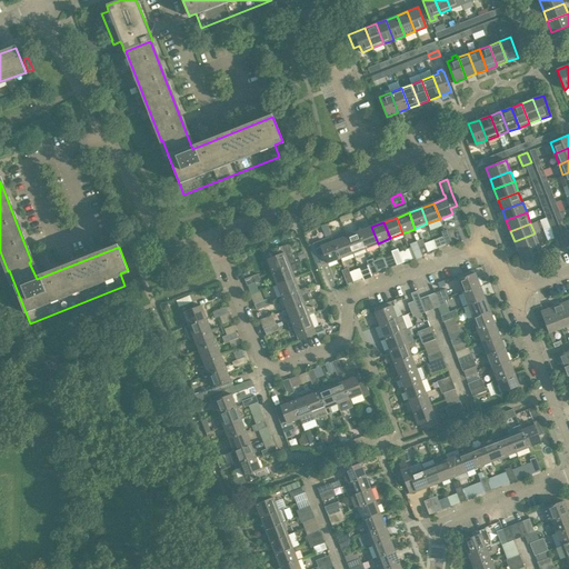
[(371,227),(359,231),(366,248),(378,243),(371,227)]
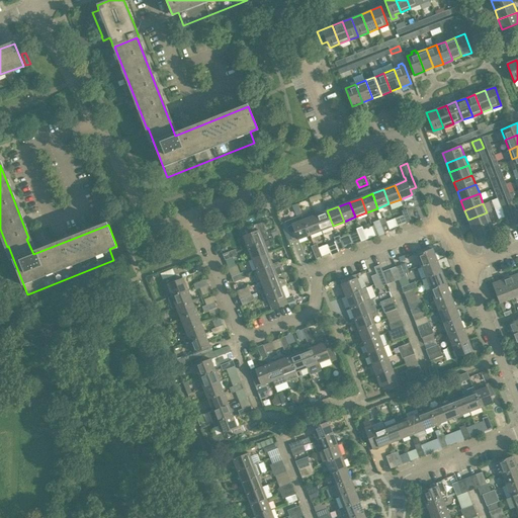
[(402,210),(407,223),(412,221),(407,208),(402,210)]
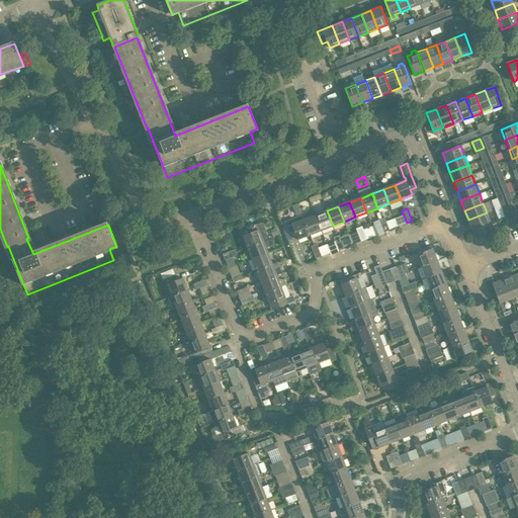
[(321,231),(333,226),(327,210),(316,216),(321,231)]
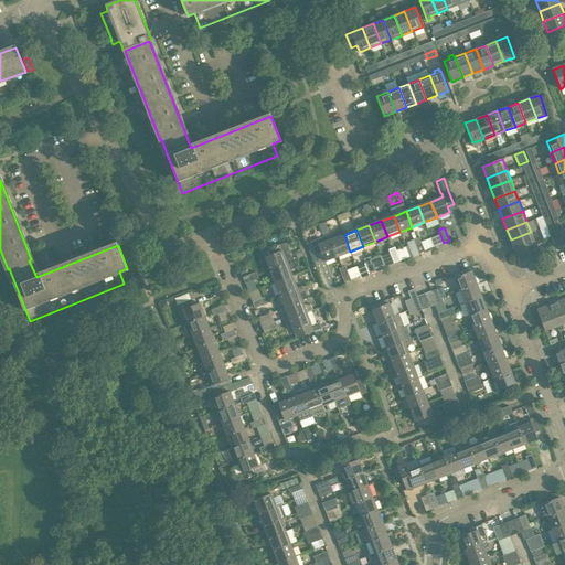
[(343,232),(330,237),(331,240),(338,256),(350,252),(344,235),(343,232)]
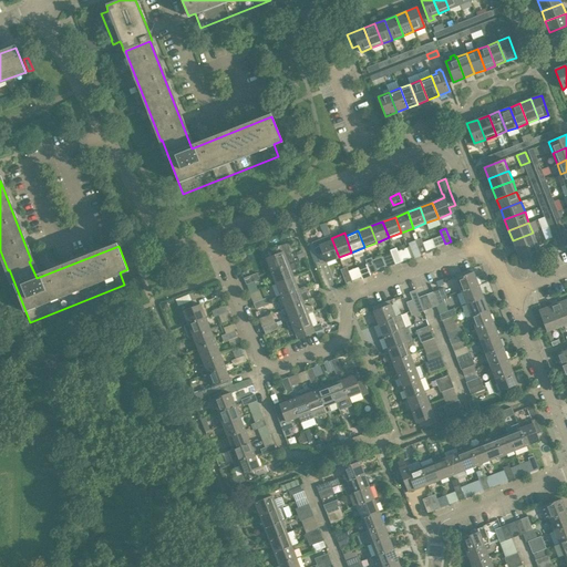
[(537,244),(533,233),(513,240),(517,251),(537,244)]
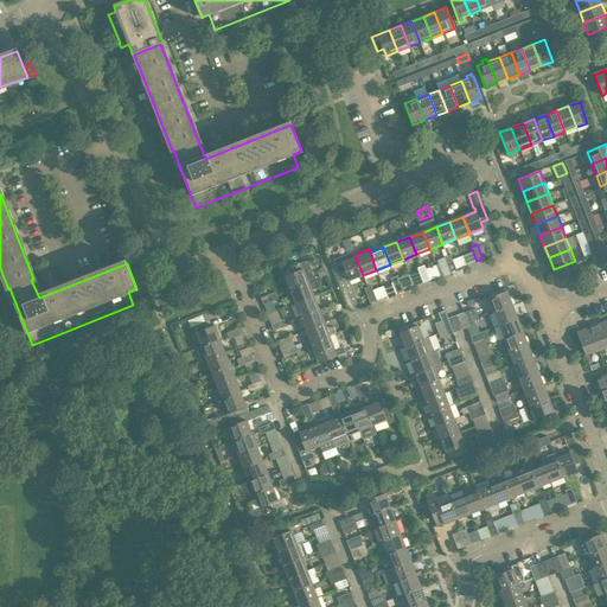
[(356,257),(355,255),(336,262),(344,283),(363,276),(363,275),(356,257)]
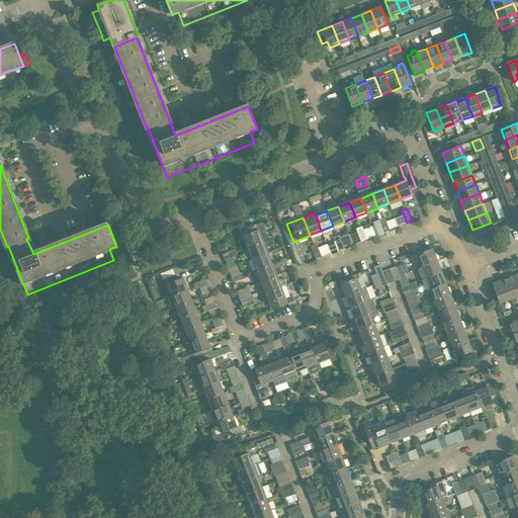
[(507,227),(508,226),(509,227),(513,225),(510,218),(506,220),(505,221),(507,227)]
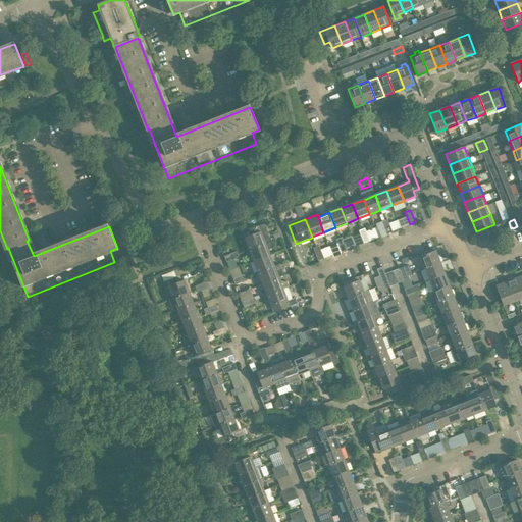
[(387,236),(386,233),(393,231),(389,225),(384,227),(381,221),(376,223),(381,238),(387,236)]
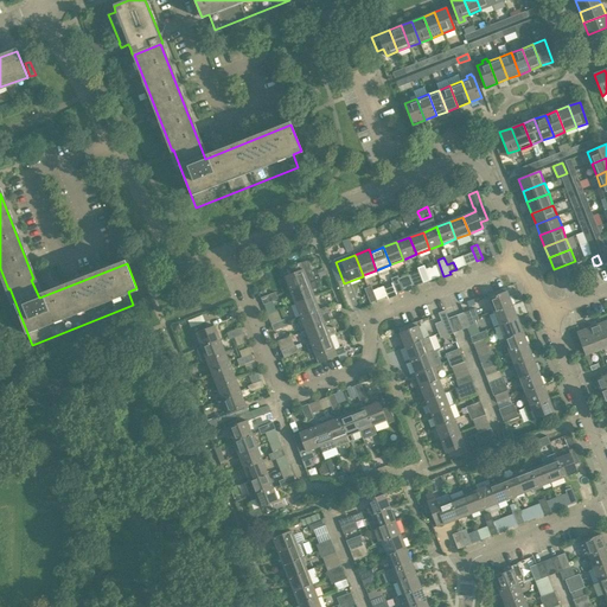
[(315,281),(307,260),(289,267),(292,274),(285,276),(291,291),(310,283),(315,281)]
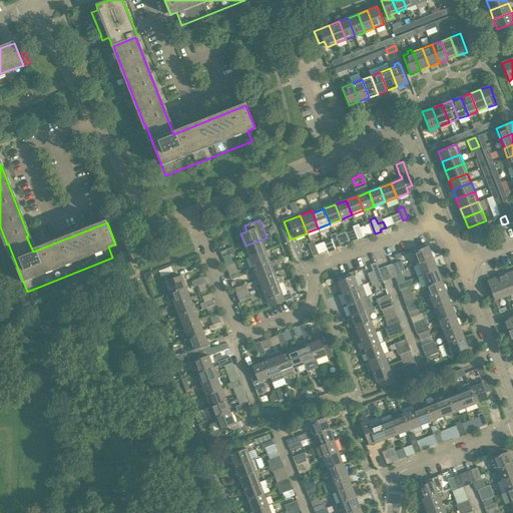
[(486,220),(468,227),(471,237),(489,229),(486,220)]
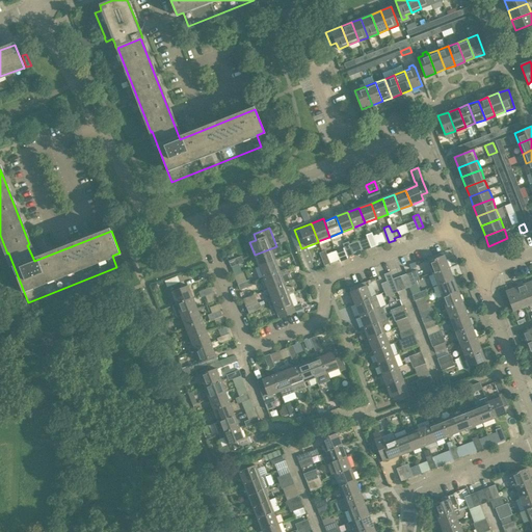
[(366,234),(369,241),(374,239),(372,232),(366,234)]
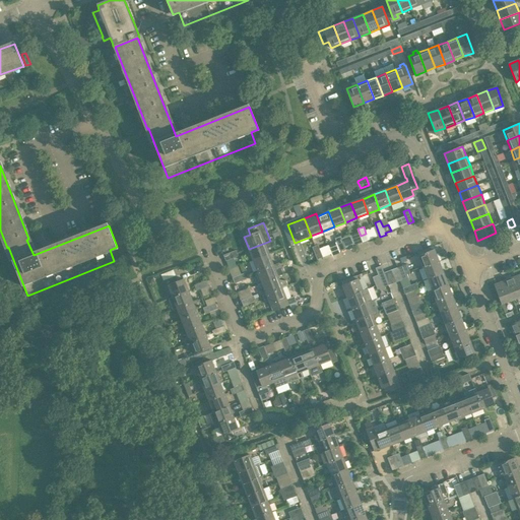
[(249,249),(253,259),(269,253),(267,248),(272,246),(270,241),(265,243),(249,249)]
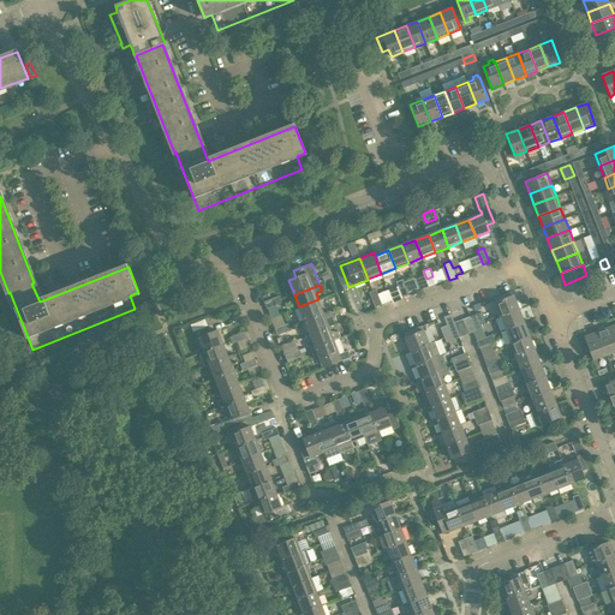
[(369,292),(375,306),(382,304),(376,290),(369,292)]
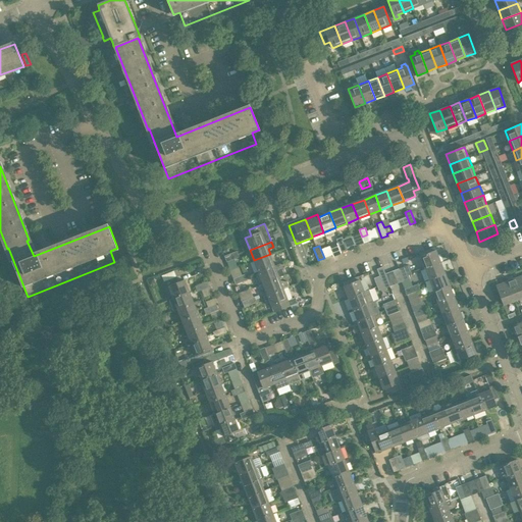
[(420,256),(425,268),(440,262),(436,250),(420,256)]
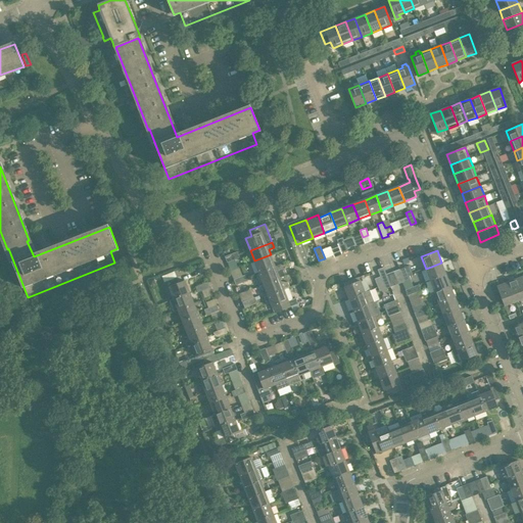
[(239,257),(237,252),(225,256),(227,263),(239,257)]
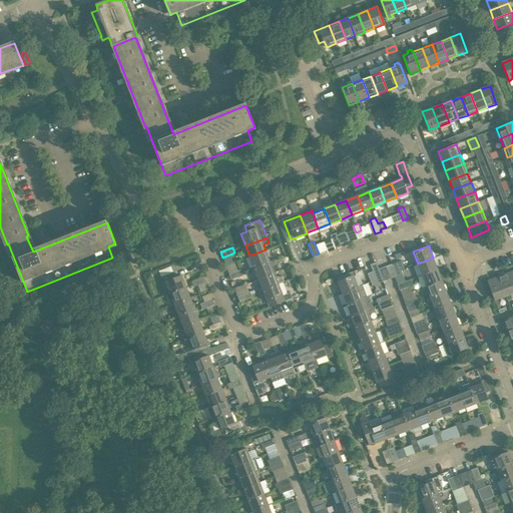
[(249,255),(254,268),(270,262),(266,249),(249,255)]
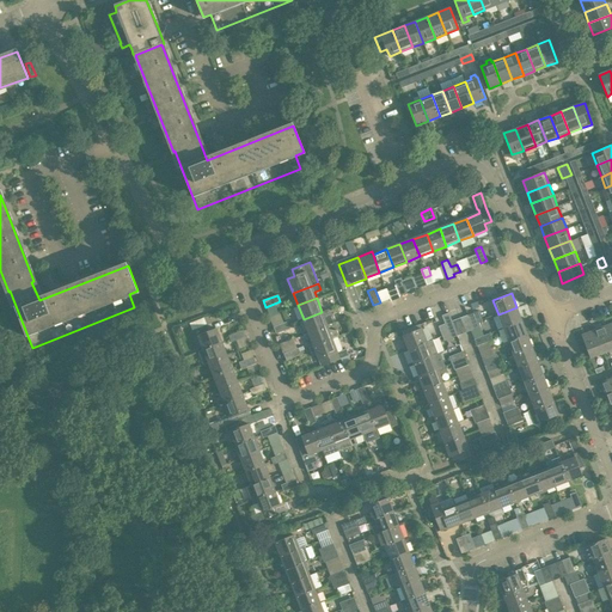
[(499,314),(503,328),(521,320),(516,307),(499,314)]
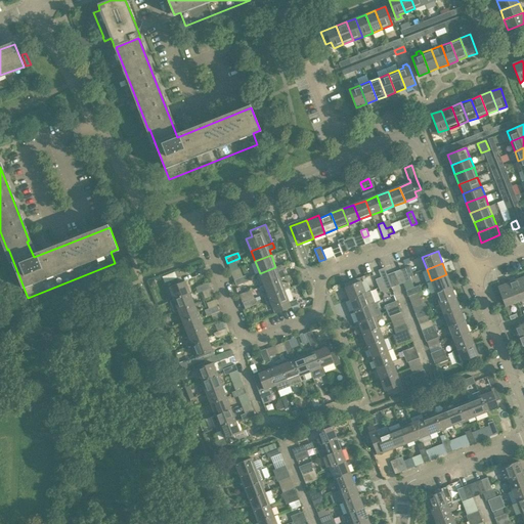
[(281,265),(275,267),(260,273),(264,284),(279,277),(280,278),(286,276),(281,265)]
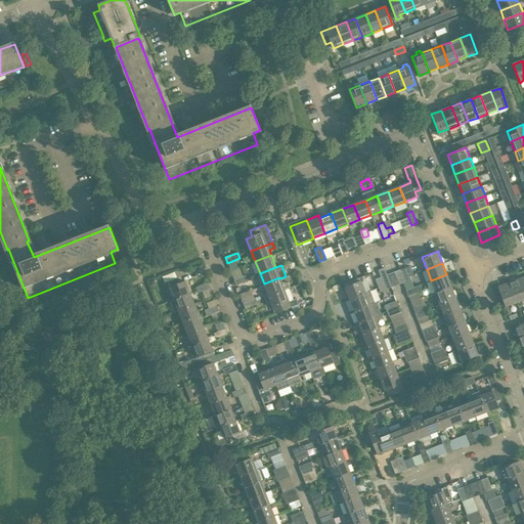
[(405,267),(400,269),(405,281),(410,279),(409,275),(413,274),(410,265),(405,267)]
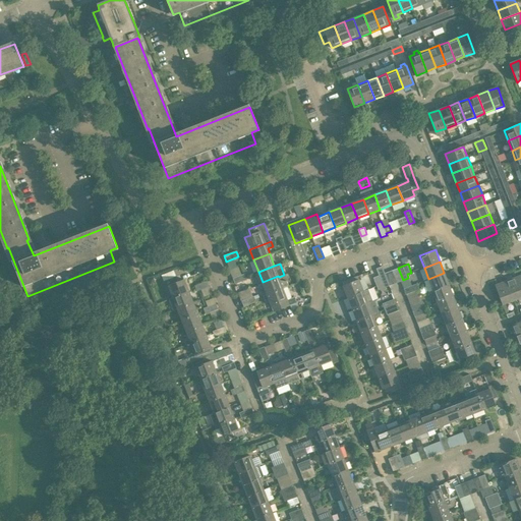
[(379,275),(384,287),(389,285),(385,273),(382,266),(377,269),(379,275)]
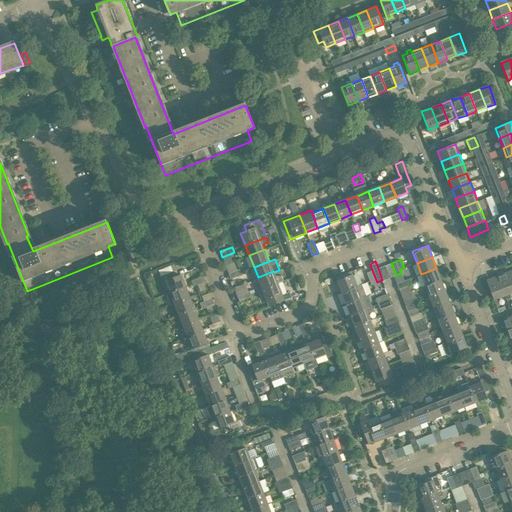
[(396,275),(391,263),(385,265),(390,277),(396,275)]
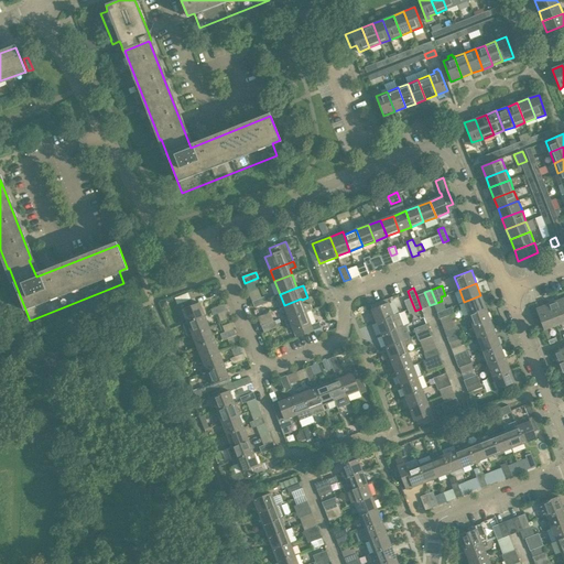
[(430,305),(424,292),(416,295),(421,308),(430,305)]
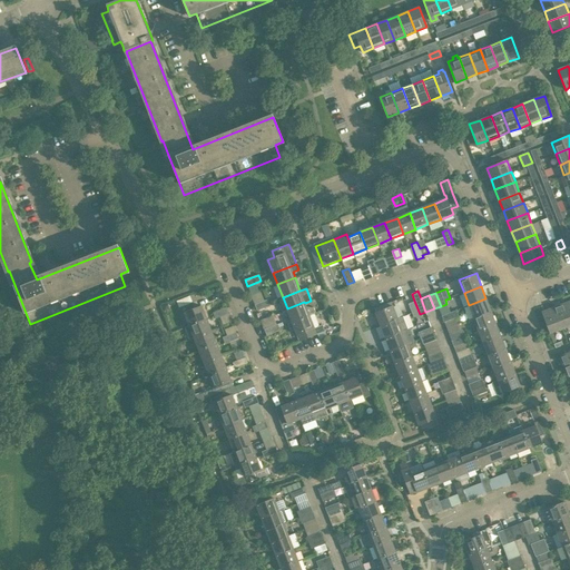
[(491,311),(485,298),(469,305),(473,317),(491,311)]
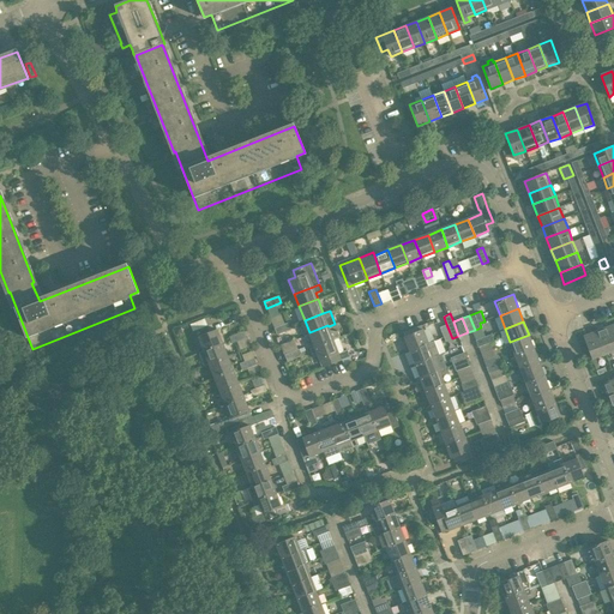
[(446,324),(440,326),(445,342),(452,338),(446,324)]
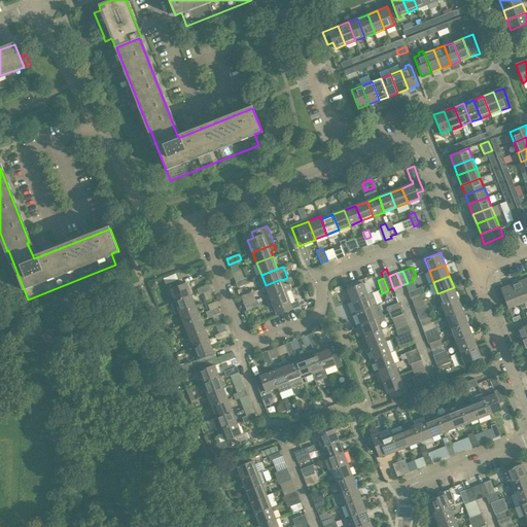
[(166,284),(167,288),(168,290),(171,289),(175,301),(191,294),(186,282),(180,285),(178,279),(166,284)]
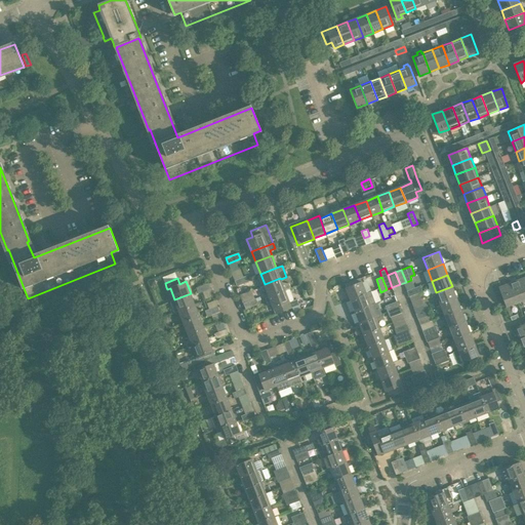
[(282,282),(281,279),(280,278),(265,284),(269,296),(285,290),(291,288),(288,282),(287,283),(282,282)]
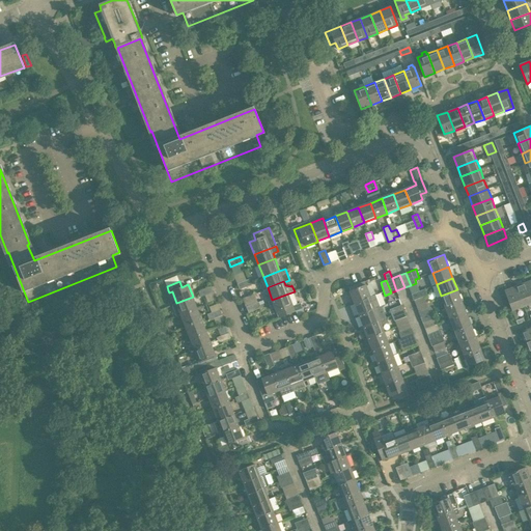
[(523,306),(530,303),(530,297),(526,282),(515,286),(523,306)]
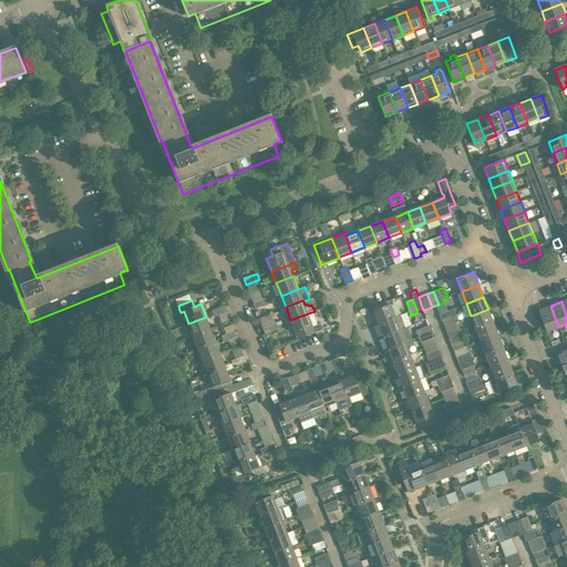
[(379,323),(395,317),(391,303),(373,310),(379,323)]
